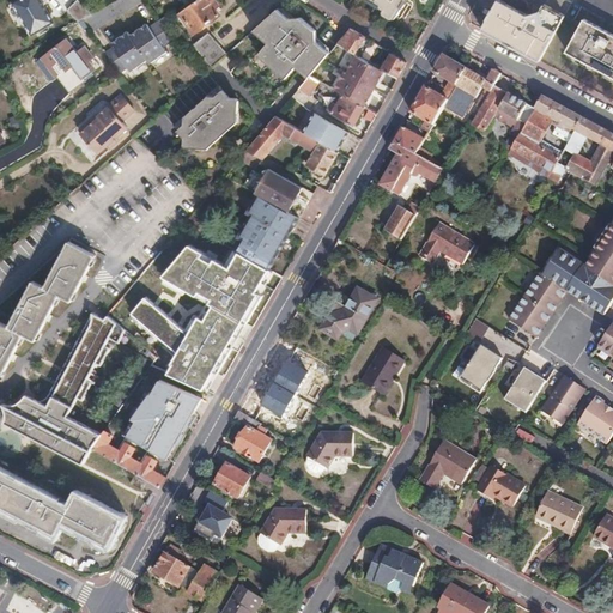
[(41,0),(17,0),(14,2),(34,34),(54,22),(41,0)]
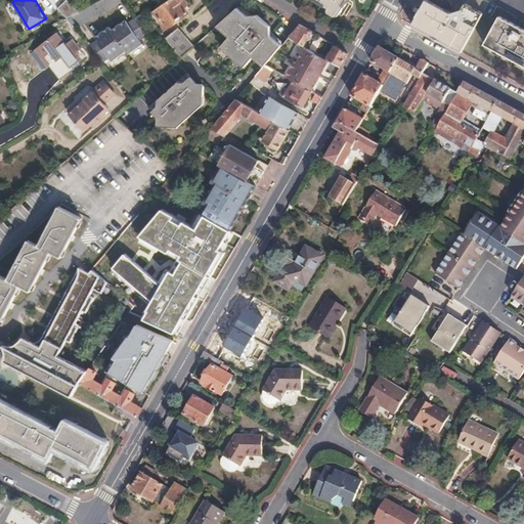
[(149,0),(147,1),(154,9),(167,0),(149,0)]
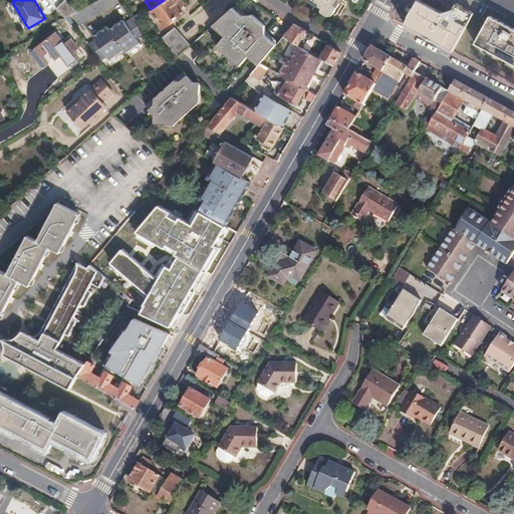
[(164,0),(151,9),(150,10),(162,27),(171,21),(183,12),(179,6),(182,4),(178,0),(164,0)]
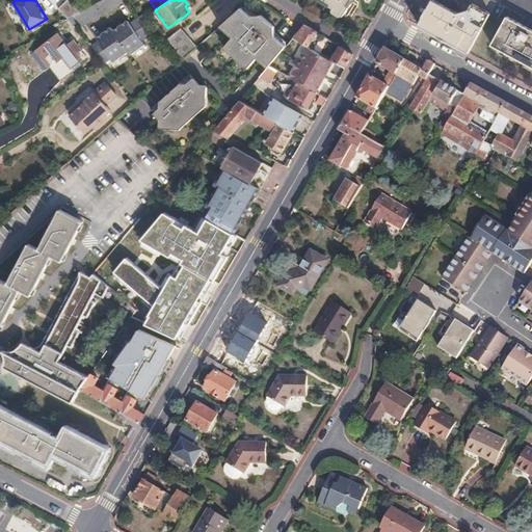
[(317,0),(324,4),(342,16),(351,0),(317,0)]
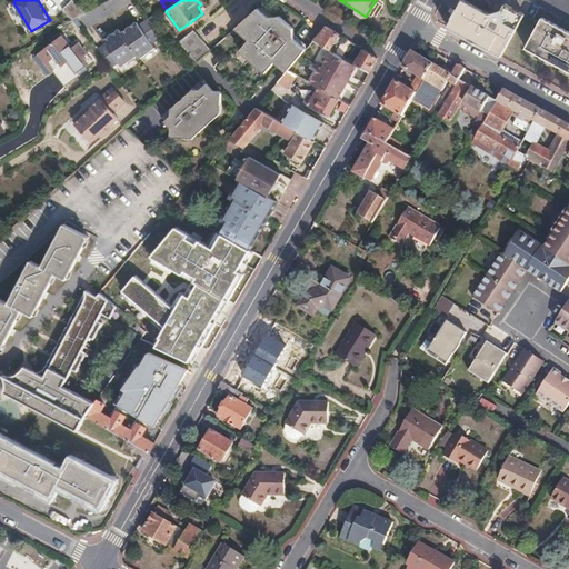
[(465,0),(462,0),(448,28),(500,57),(507,45),(525,13),(506,3),(501,10),(490,13),(465,0)]
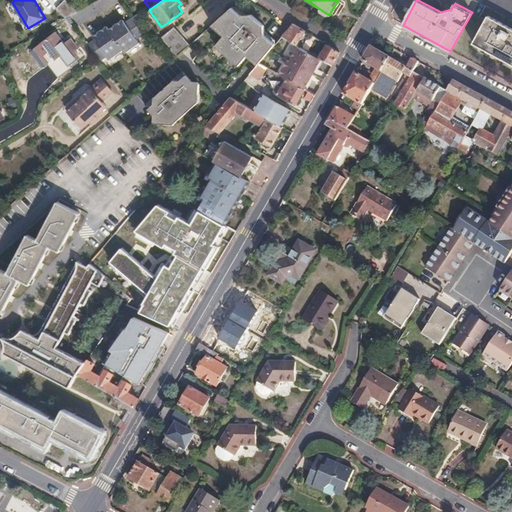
[(77,11),(67,1),(57,7),(67,17),(77,11)]
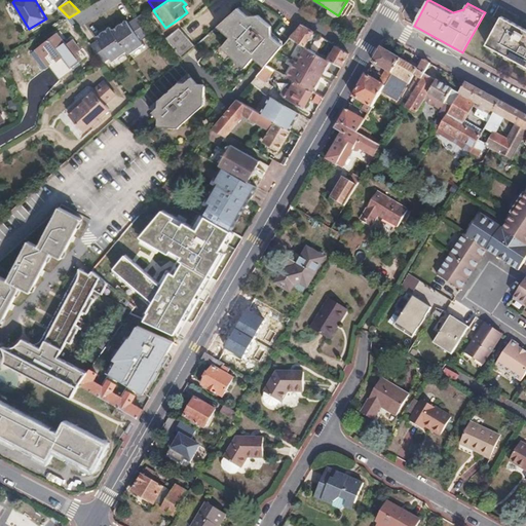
[(237,7),(216,26),(229,36),(220,46),(245,67),(254,57),(258,60),(276,40),(271,35),(268,28),(255,16),(248,15),(237,7)]
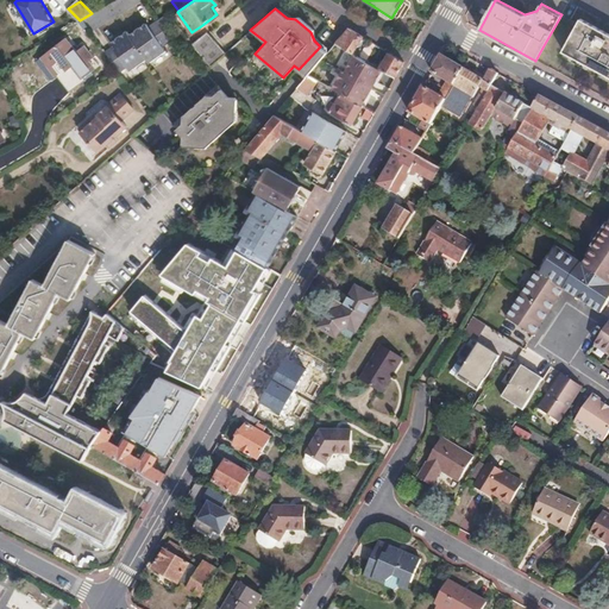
[(608,35),(579,19),(562,51),(607,75),(608,76),(608,35)]
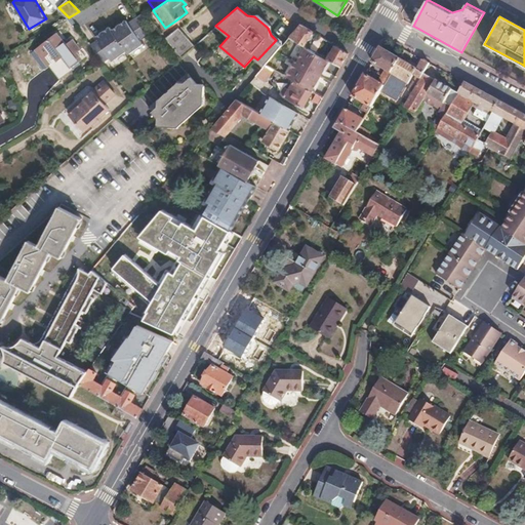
[(88,45),(93,52),(117,36),(135,23),(133,18),(126,24),(124,21),(110,31),(108,28),(94,38),(95,41),(88,45)]
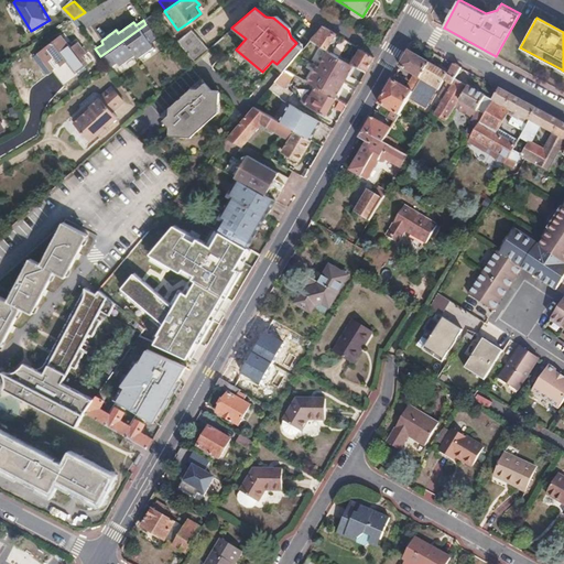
[(187,23),(177,30),(172,34),(193,63),(206,51),(187,23)]
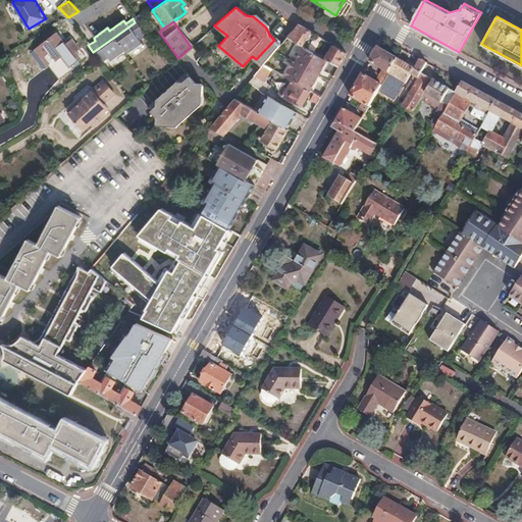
[(116,36),(93,52),(98,59),(100,62),(107,57),(109,60),(110,60),(123,51),(125,54),(127,53),(140,45),(138,41),(144,36),(135,22),(116,36)]
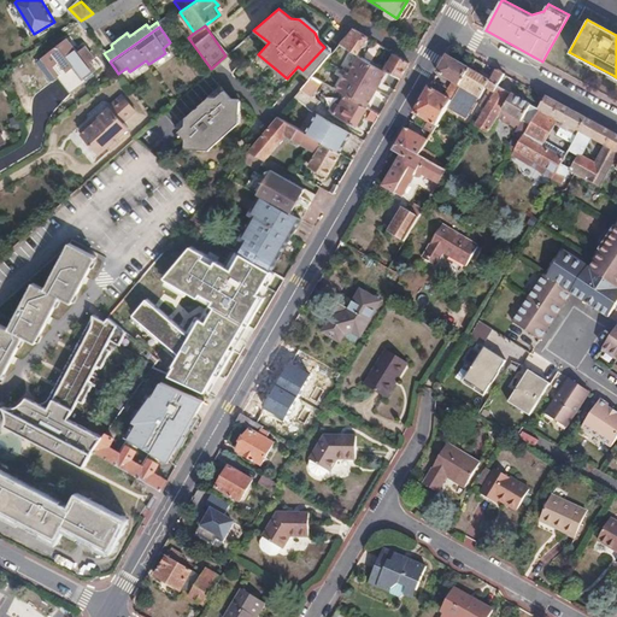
[(366,37),(351,28),(347,34),(339,42),(357,53),(366,37)]
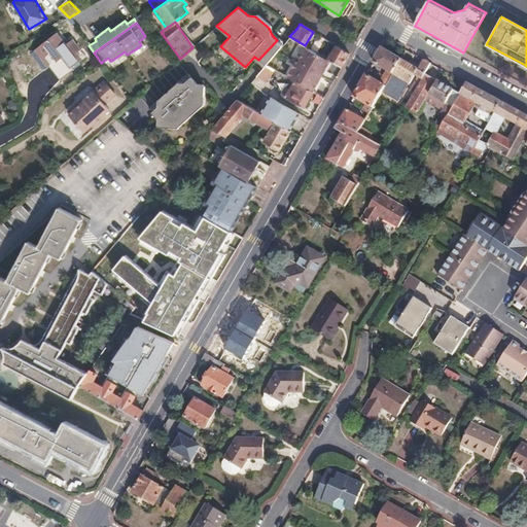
[(57,32),(37,46),(43,55),(41,58),(47,66),(64,54),(73,66),(85,57),(72,39),(65,44),(57,32)]
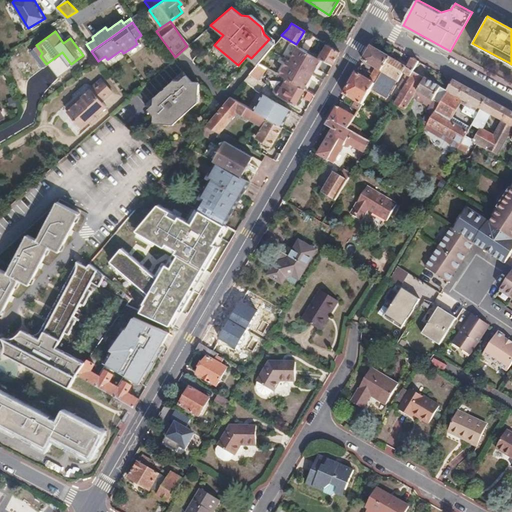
[(251,58),(257,64),(258,63),(275,44),(269,39),(251,58)]
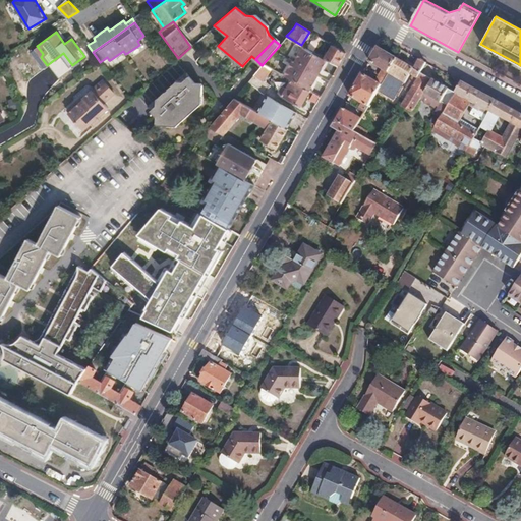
[(43,54),(37,46),(34,48),(41,57),(43,54)]
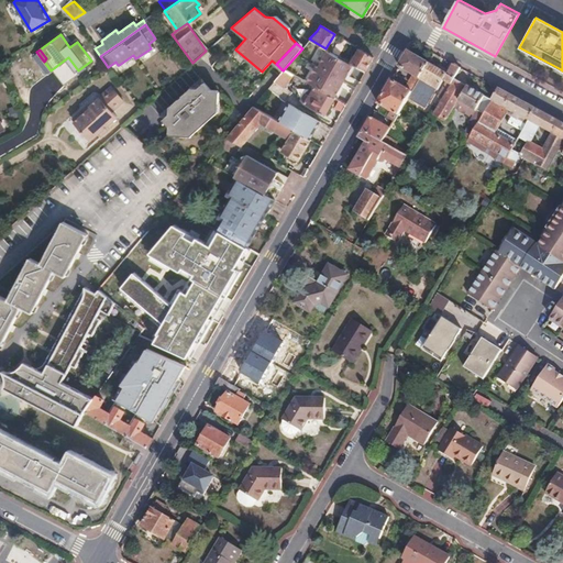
[(318,68),(342,81),(351,65),(354,67),(354,65),(350,63),(335,55),(327,50),(318,68)]
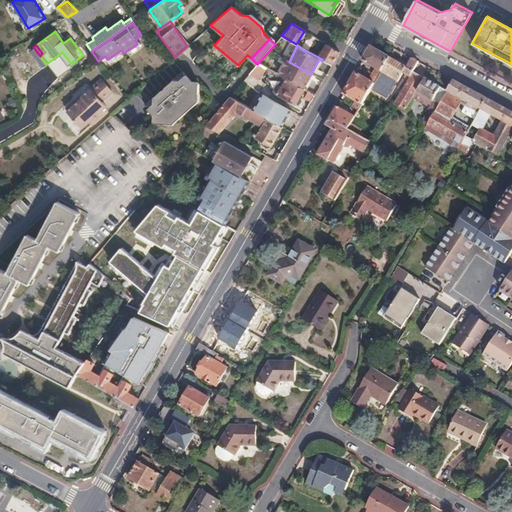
[(318,57),(322,59),(331,64),(338,53),(326,45),(318,57)]
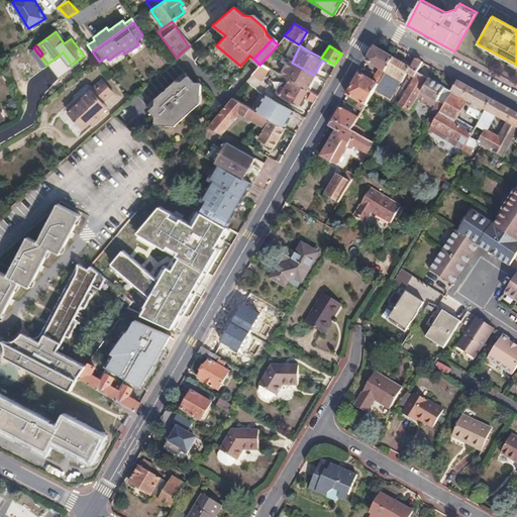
[(378,69),(385,73),(393,58),(375,47),(367,62),(378,69)]
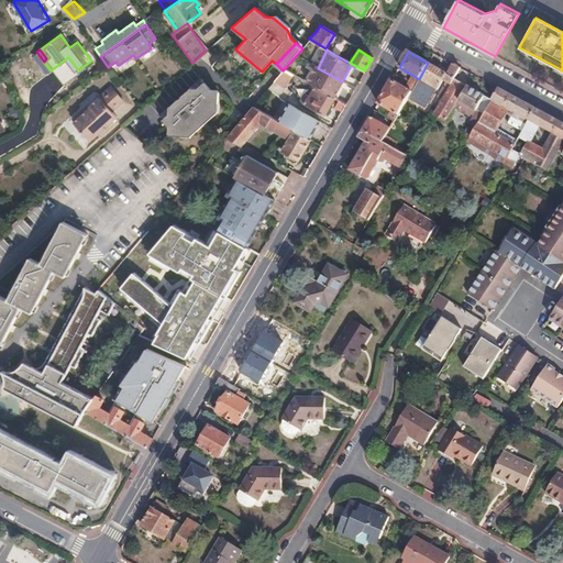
[(428,63),(419,79),(438,90),(443,80),(445,81),(450,84),(454,78),(460,68),(453,64),(446,75),(428,63)]
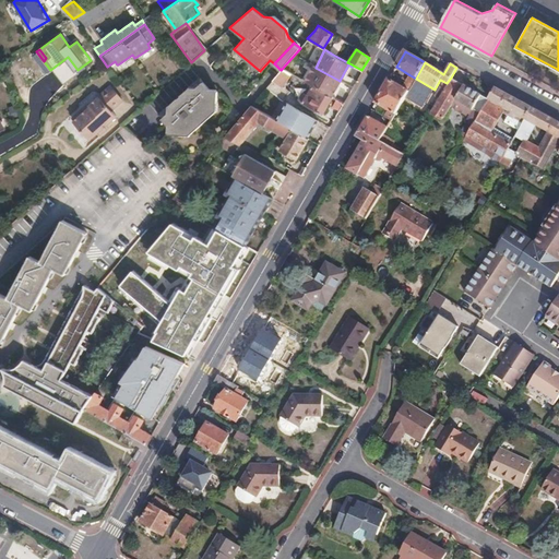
[(313,67),(305,82),(307,83),(311,86),(331,97),(340,81),(316,68),(313,67)]
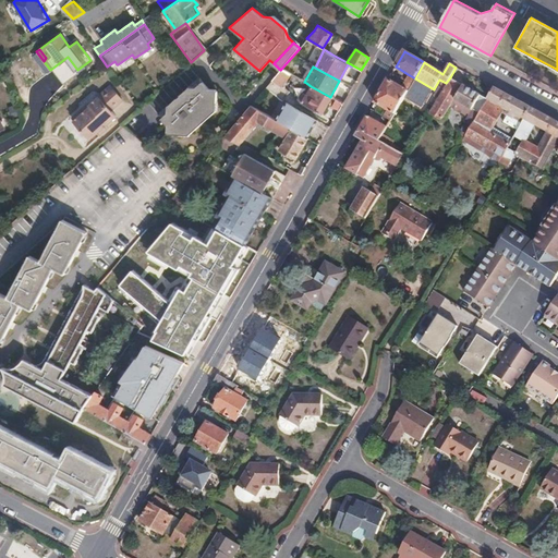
[(281,69),(280,70),(273,80),(280,85),(290,74),(281,69)]
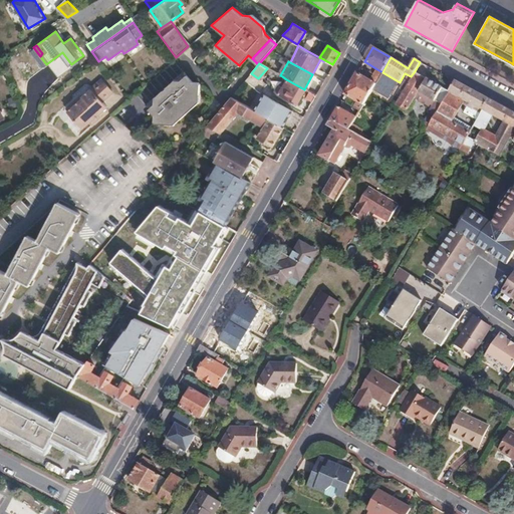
[(378,78),(382,72),(375,68),(372,74),(378,78)]
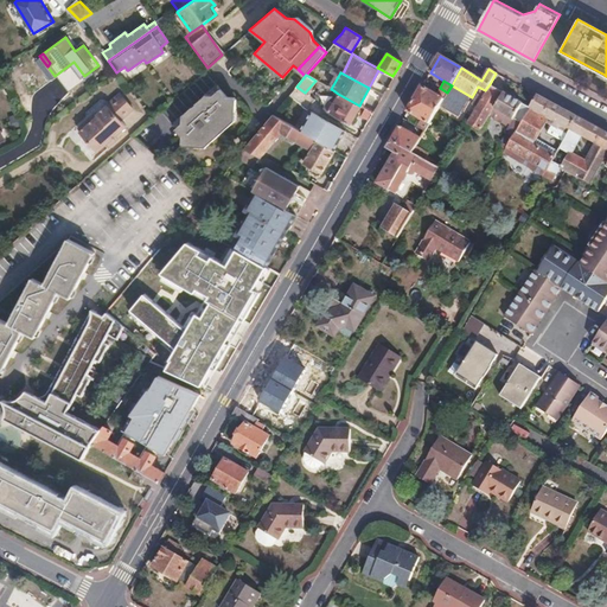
[(213,84),(170,123),(180,134),(180,142),(183,146),(203,146),(231,120),(234,98),(230,95),(225,96),(213,84)]
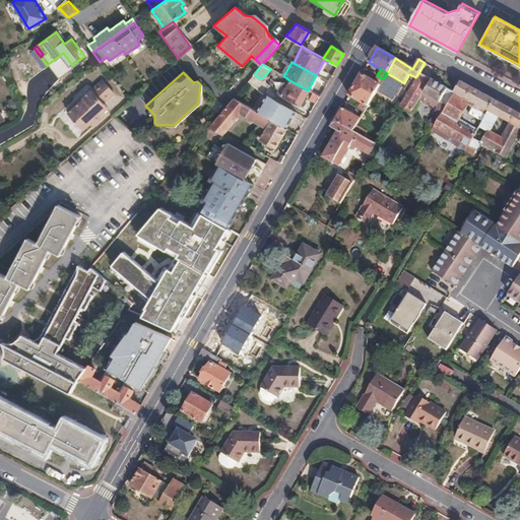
[(419,72),(415,77),(403,99),(400,104),(412,111),(424,92),(431,79),(419,72)]
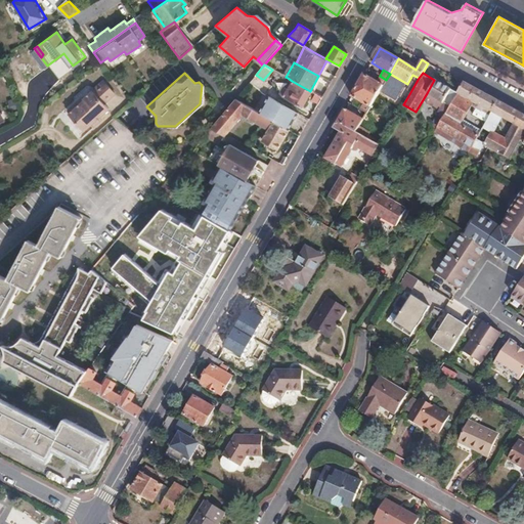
[(386,80),(380,76),(377,81),(364,75),(351,97),(363,103),(370,107),(386,80)]
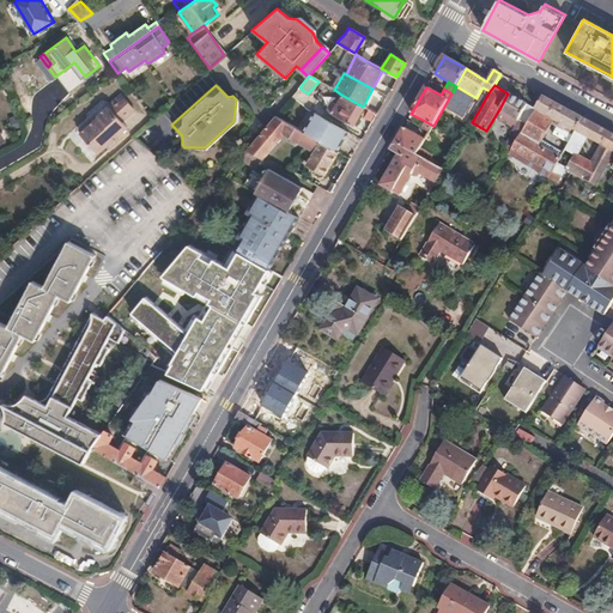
[(490,91),(485,89),(471,114),(475,116),(490,91)]
